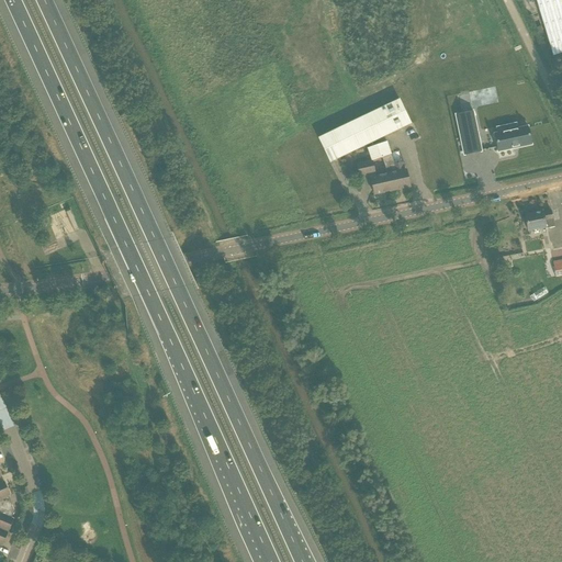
[(561,54),(561,0),(536,0),(552,57),(561,54)]
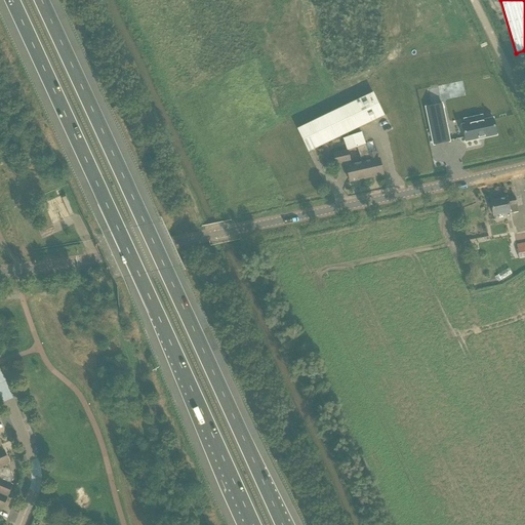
[(384,116),(373,93),(296,129),(309,152),(384,116)]
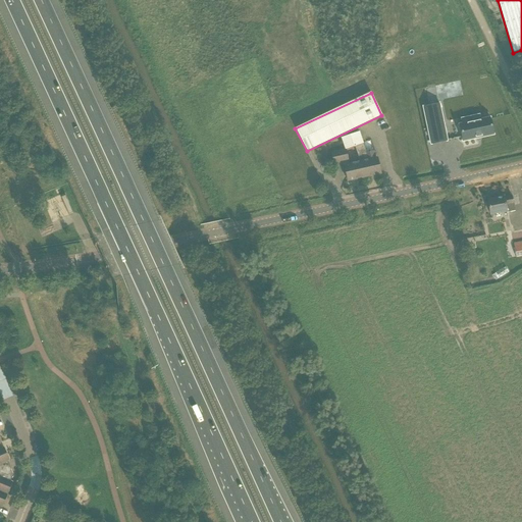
[(439,103),(423,107),(431,144),(448,141),(439,103)]
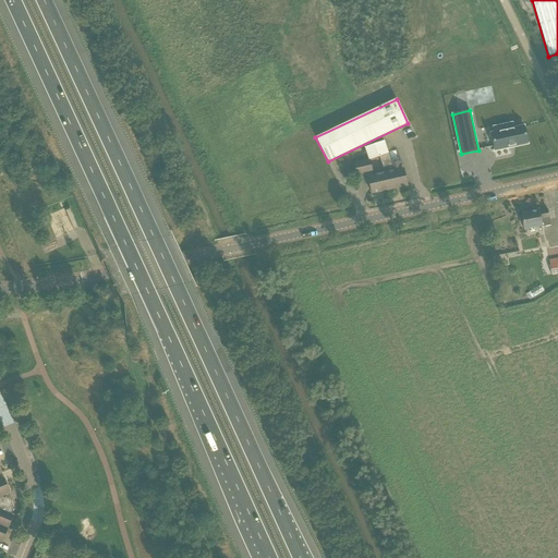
[(504,130),(492,132),(495,150),(528,143),(524,125),(513,128),(512,123),(502,125),(504,130)]
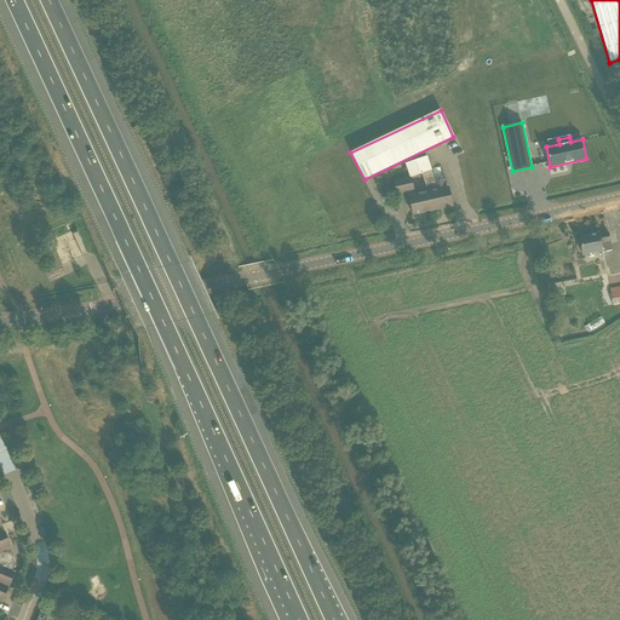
[(406,164),(411,178),(411,179),(412,178),(422,174),(428,193),(430,193),(434,211),(452,206),(448,189),(446,189),(443,179),(435,182),(426,158),(406,164)]
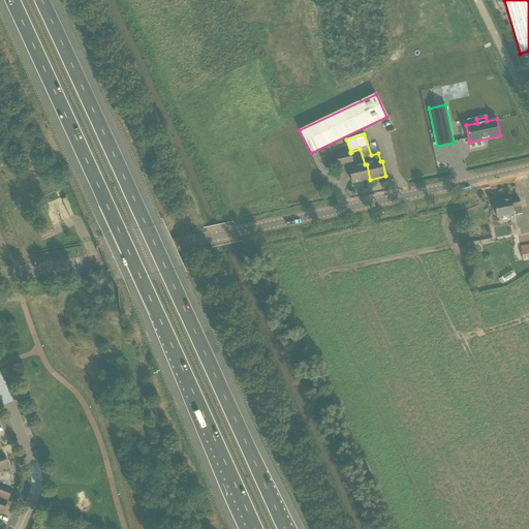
[(350,153),(350,152),(336,155),(338,166),(348,164),(352,184),(370,180),(367,164),(365,164),(354,166),(351,152),(350,153)]
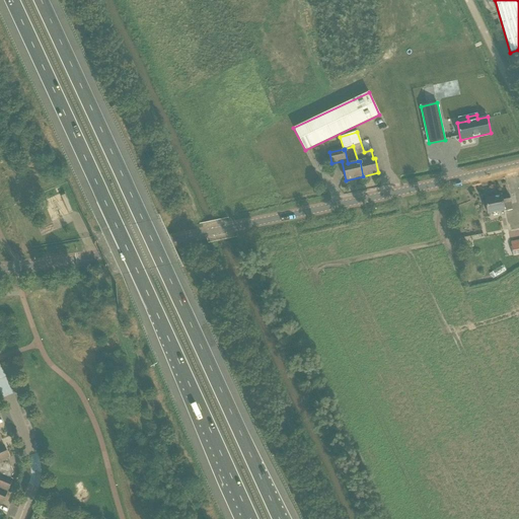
[(73,212),(66,195),(61,197),(68,214),(73,212)]
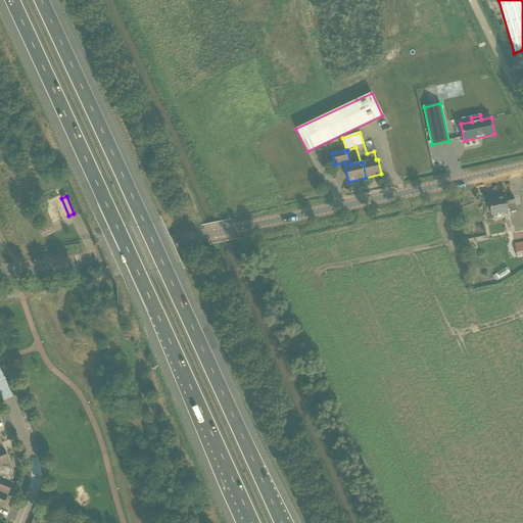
[(516,211),(513,198),(513,197),(505,198),(488,201),(491,216),(508,212),(508,214),(516,211)]
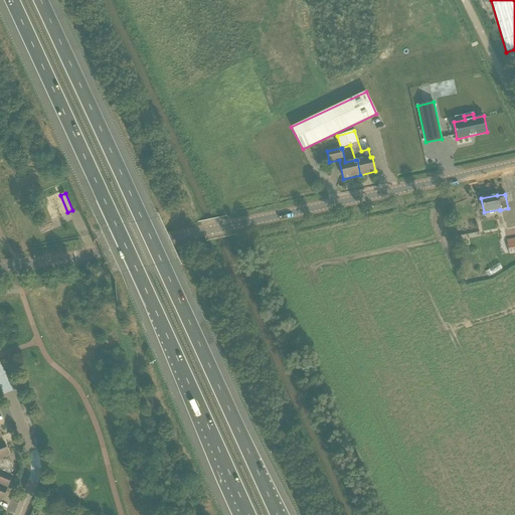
[(0,437),(0,458),(9,454),(5,444),(2,446),(1,444),(2,443),(0,438),(2,437),(0,437)]
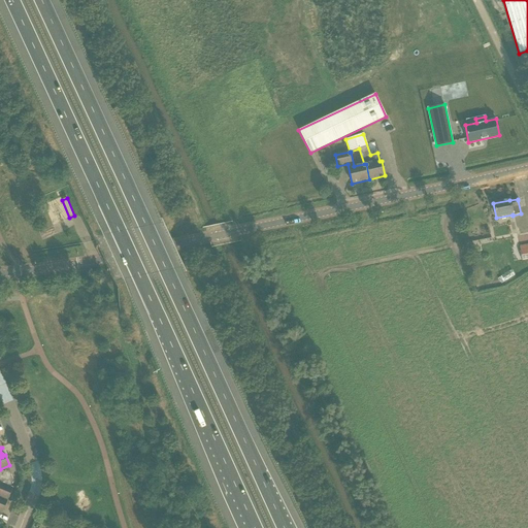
[(0,497),(7,500),(12,490),(8,489),(9,487),(10,488),(13,481),(7,466),(9,466),(9,465),(0,469),(0,497)]
